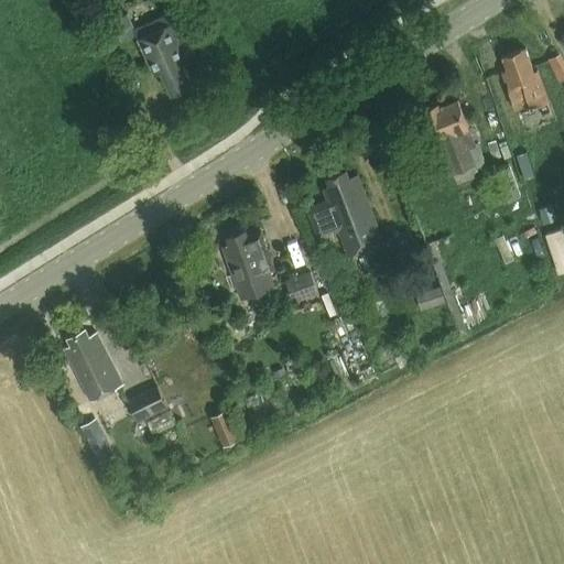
[(169,12),(134,28),(154,73),(162,69),(173,94),(195,85),(184,60),(190,57),(169,12)]
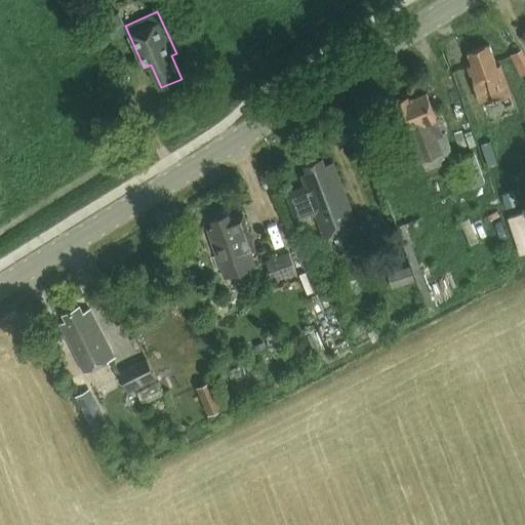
[(118,14),(106,21),(115,39),(127,32),(118,14)]
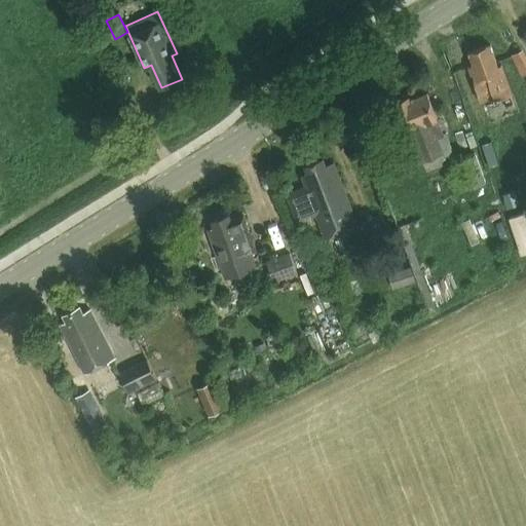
[(499,65),(492,45),(470,52),(474,64),(468,66),(472,76),(474,75),(485,104),(513,95),(502,64),(499,65)]
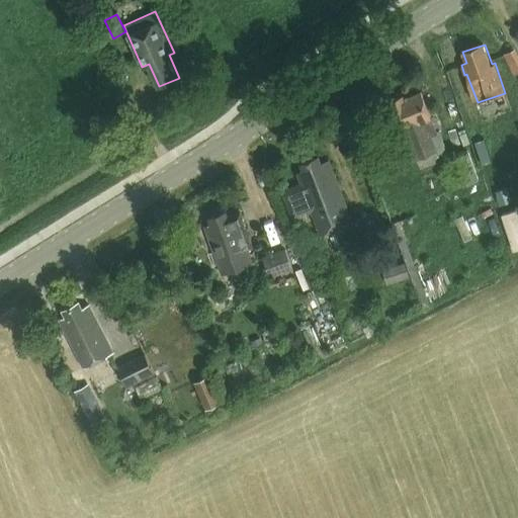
[(436,133),(421,92),(404,98),(402,95),(386,100),(393,116),(390,117),(395,133),(405,128),(416,159),(437,151),(438,155),(446,152),(439,132),(436,133)]
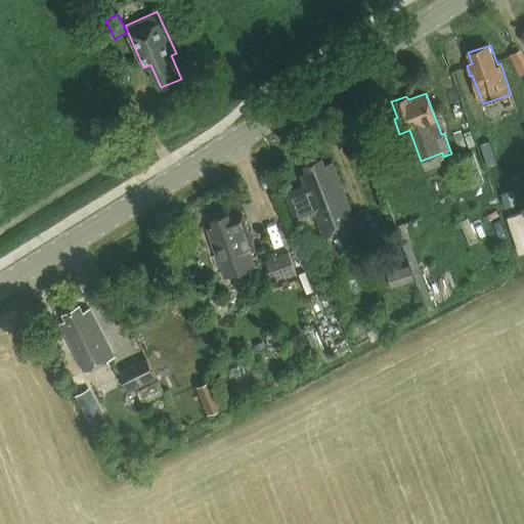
[(453,193),(485,181),(475,154),(453,161),(457,171),(446,175),(453,193)]
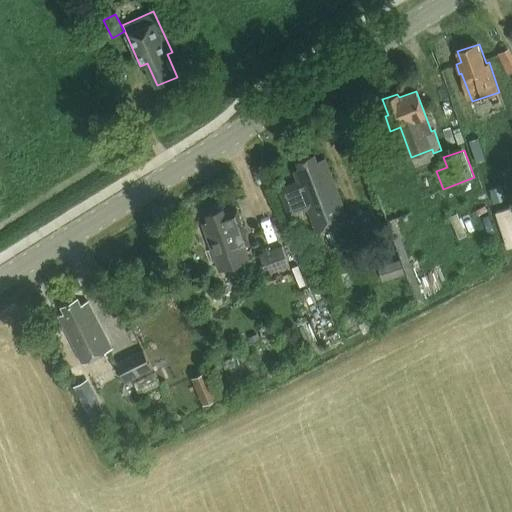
[(348,220),(334,184),(325,160),(316,163),(314,156),(297,163),(299,170),(294,172),(297,180),(296,180),(297,182),(279,189),(290,216),(308,209),(316,232),(348,220)]
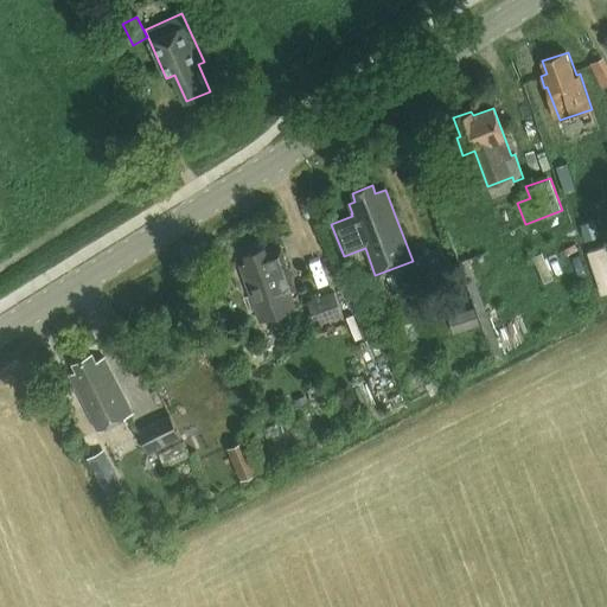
[(594,219),(580,224),(586,240),(599,235),(594,219)]
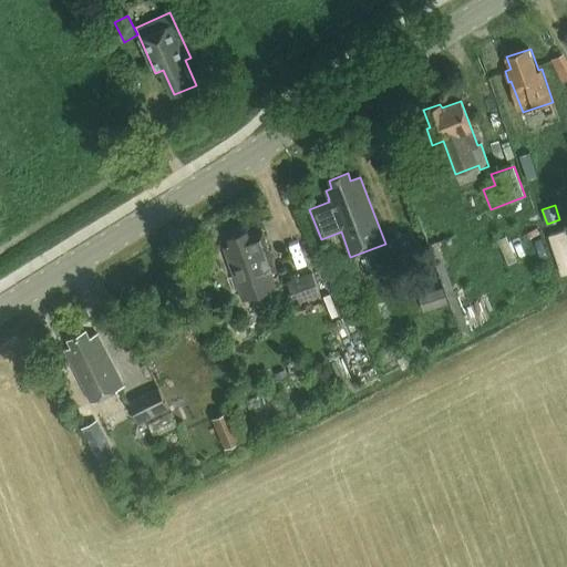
[(566,237),(564,229),(548,234),(562,274),(566,271),(566,237)]
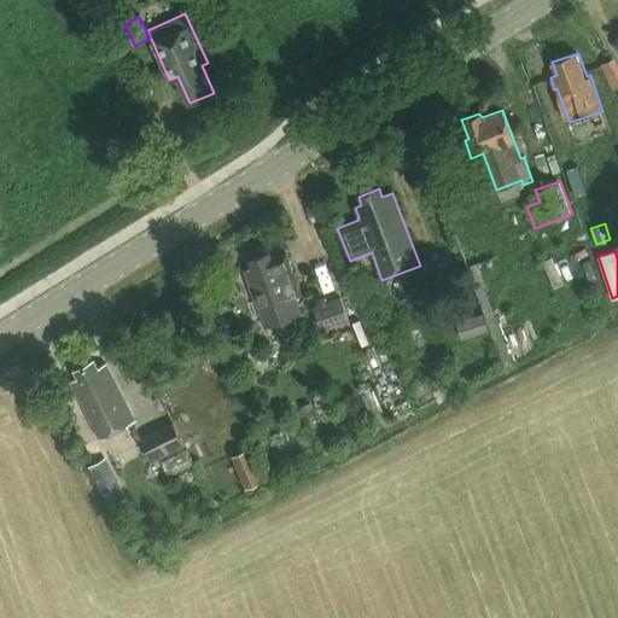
[(263,326),(301,312),(287,278),(293,275),(285,254),(273,260),(270,252),(249,261),(251,267),(243,270),(263,326)]
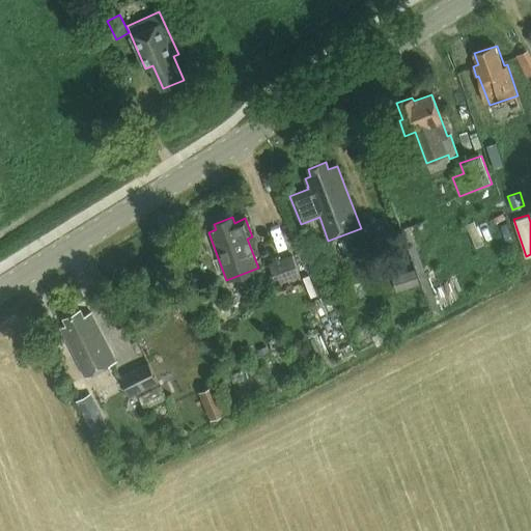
[(291,254),(269,262),(277,284),(300,276),(291,254)]
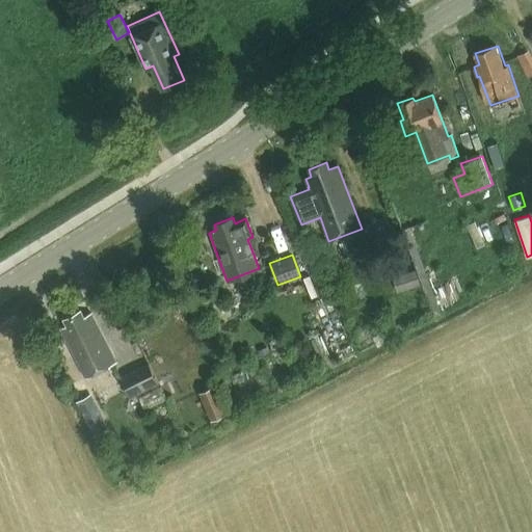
[(416,269),(393,276),(398,292),(421,285),(416,269)]
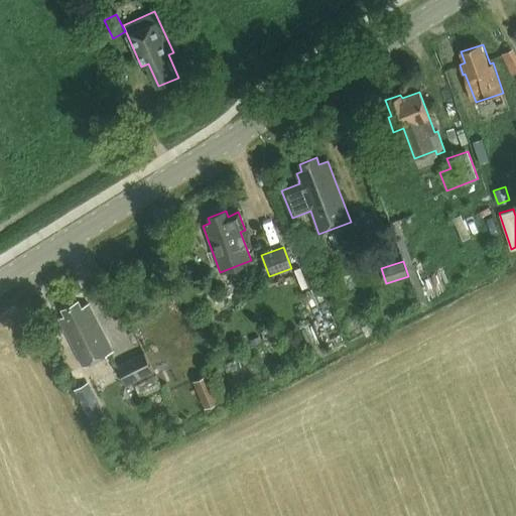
[(82,366),(112,351),(88,304),(80,308),(76,301),(59,309),(62,314),(57,317),(82,366)]
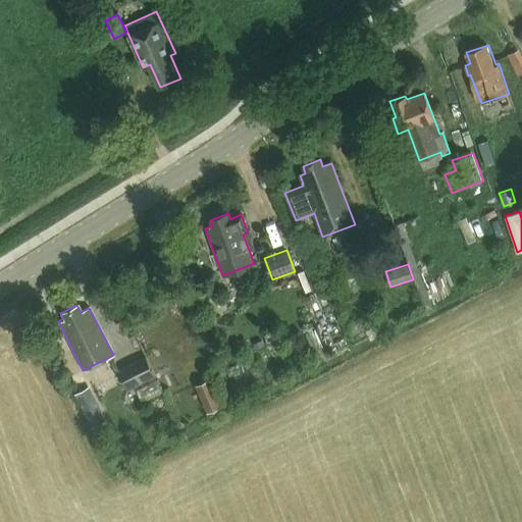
[(318,329),(306,333),(310,346),(322,342),(318,329)]
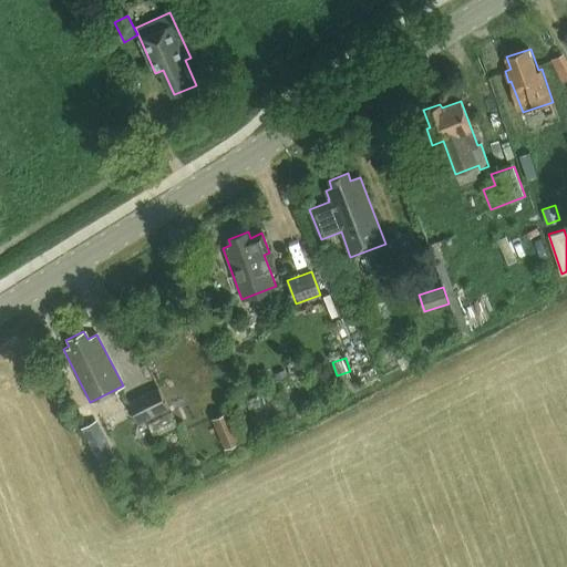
[(58,364),(51,367),(55,377),(62,373),(58,364)]
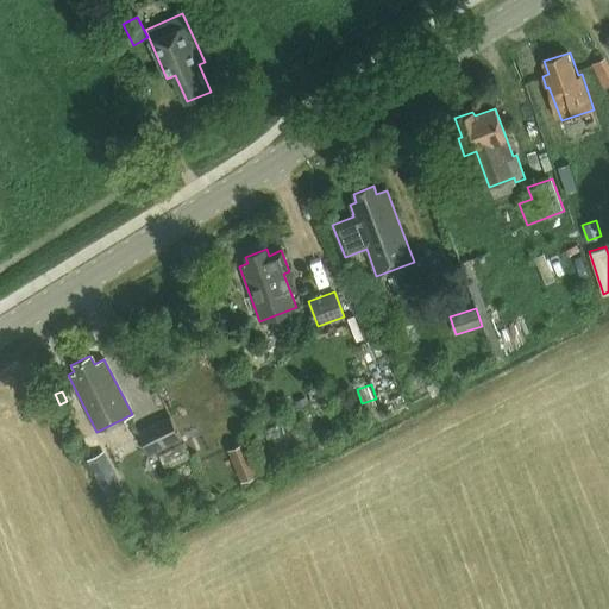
[(150,456),(183,440),(171,415),(138,432),(150,456)]
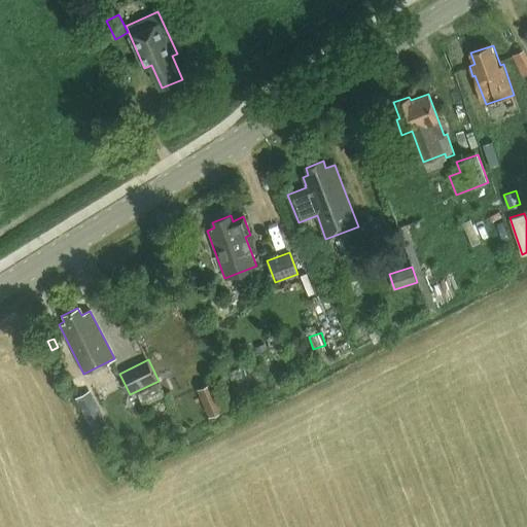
[(243,367),(229,373),(234,386),(248,381),(243,367)]
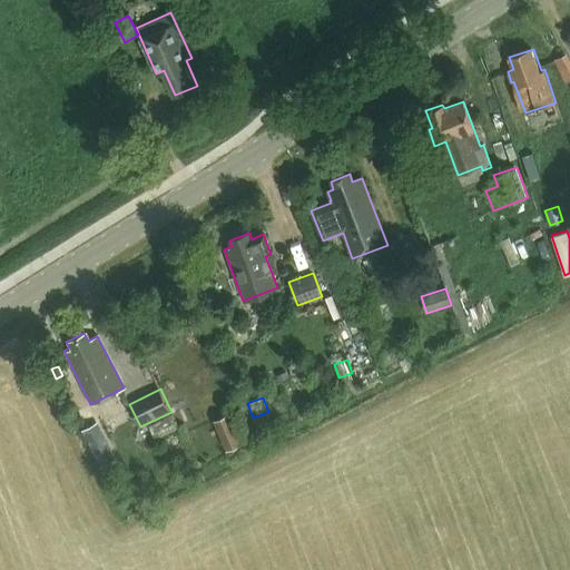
[(231,413),(213,421),(226,451),(243,443),(231,413)]
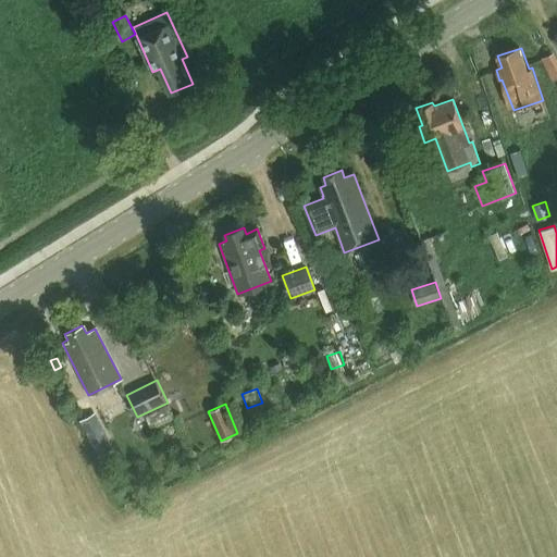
[(168,406),(147,418),(152,428),(173,417),(168,406)]
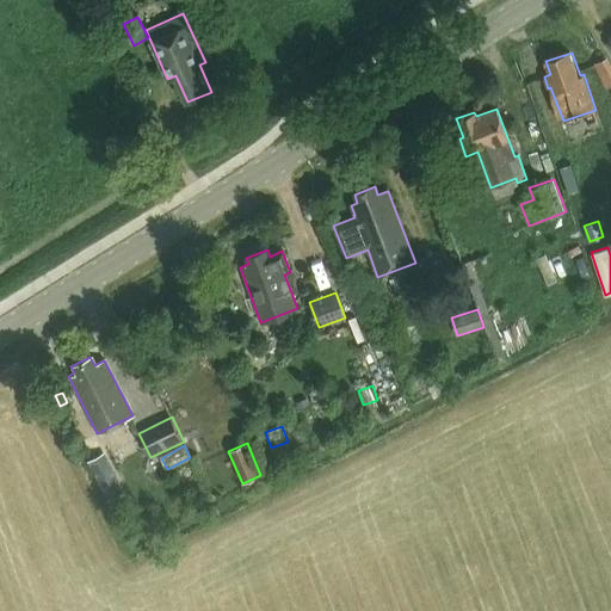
[(122,491),(105,456),(88,464),(118,522),(128,517),(116,494),(122,491)]
